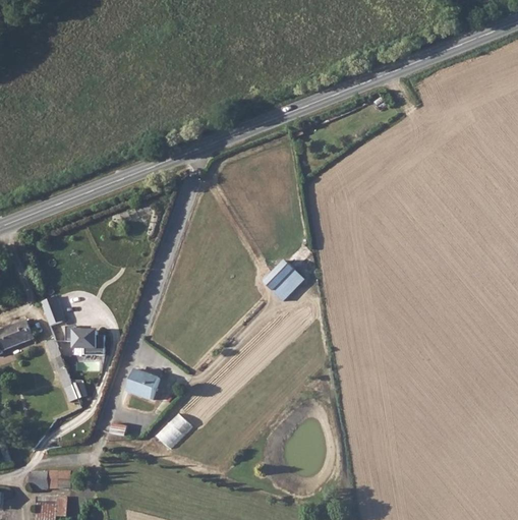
[(284,257),(262,280),(281,300),(304,278),(284,257)]
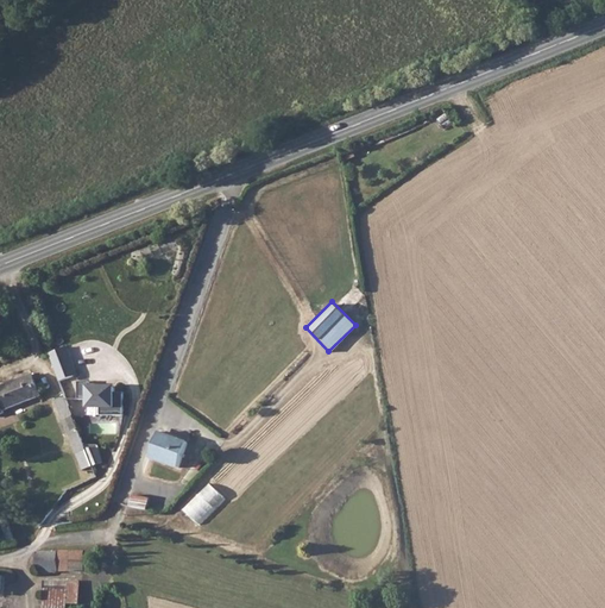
[(64,346),(48,352),(58,380),(75,373),(64,346)]
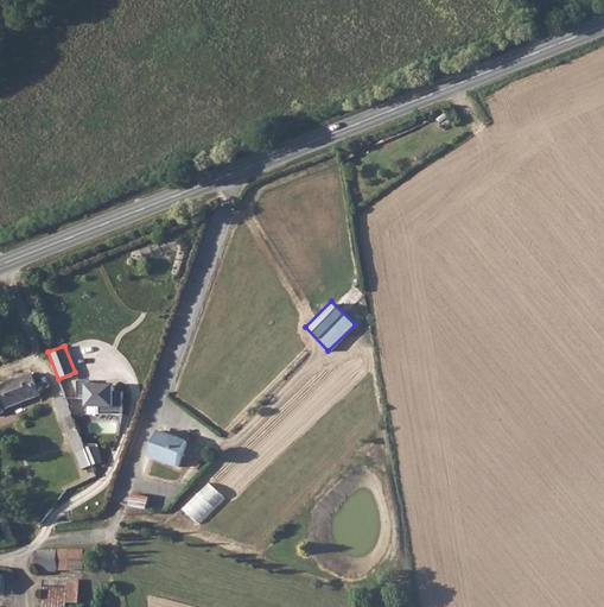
[(29,373),(0,383),(0,409),(2,409),(39,396),(29,373)]
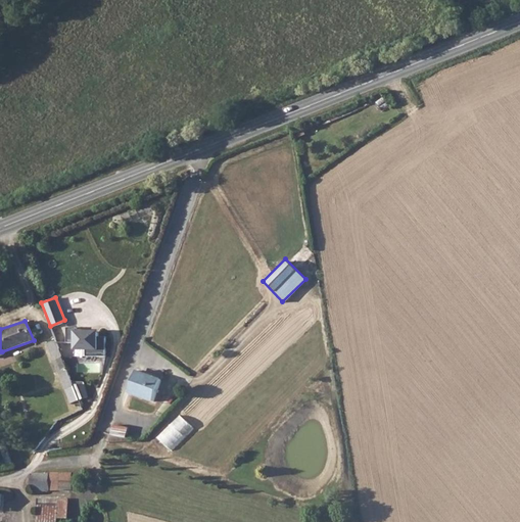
[(104,328),(64,329),(64,342),(75,342),(75,349),(84,349),(84,354),(105,353),(104,328)]
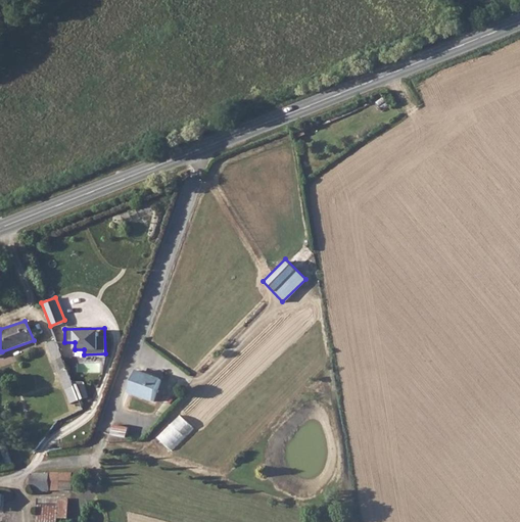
[(44,339),(68,401),(77,399),(51,337),(44,339)]
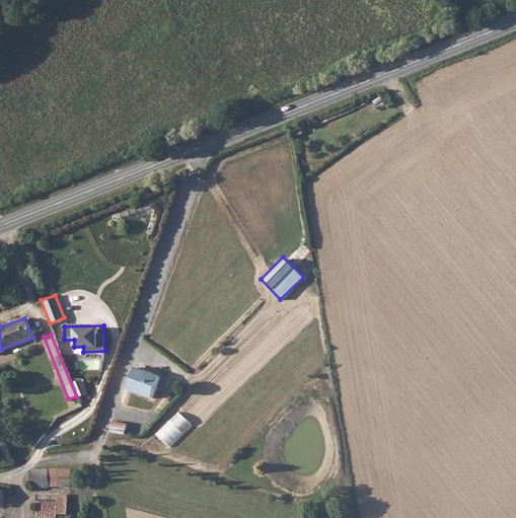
[(127,389),(153,397),(159,377),(134,368),(127,389)]
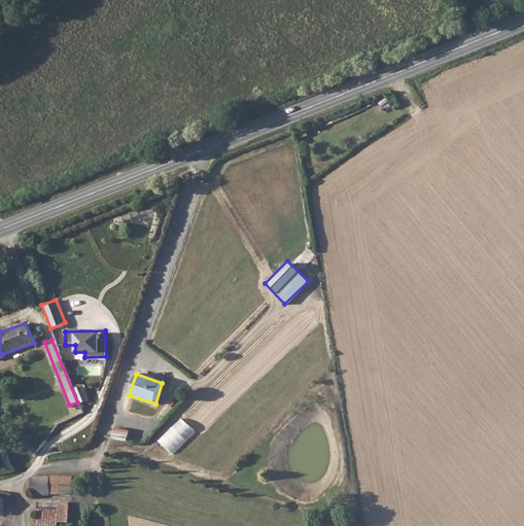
[(154,441),(171,454),(193,429),(177,416),(154,441)]
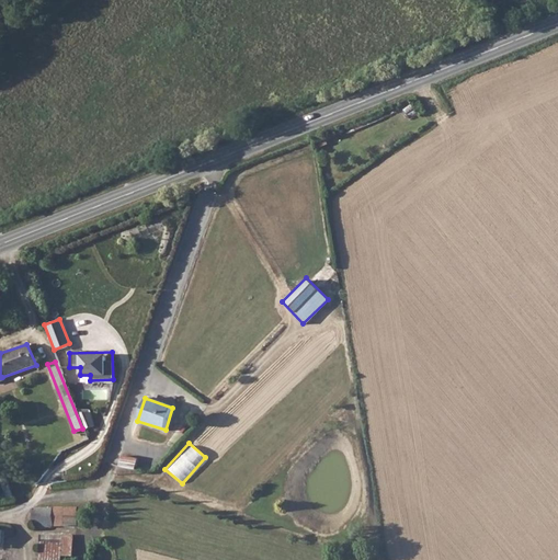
[(120,454),(117,465),(134,468),(137,457),(120,454)]
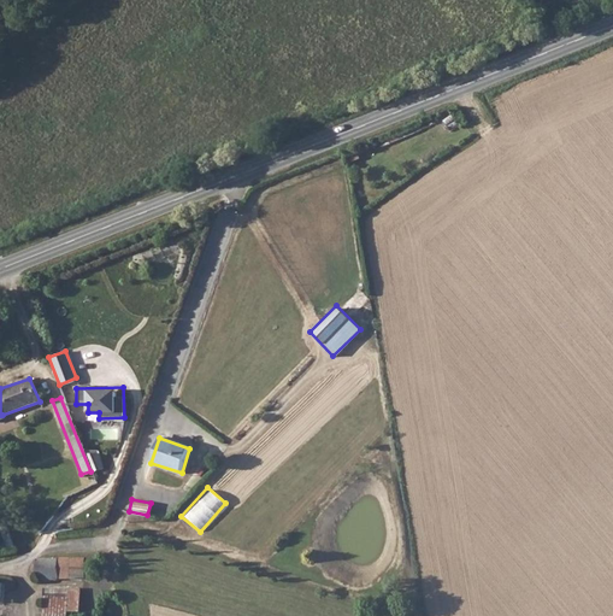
[(90,567),(92,556),(33,558),(34,578),(68,579),(69,567),(90,567)]
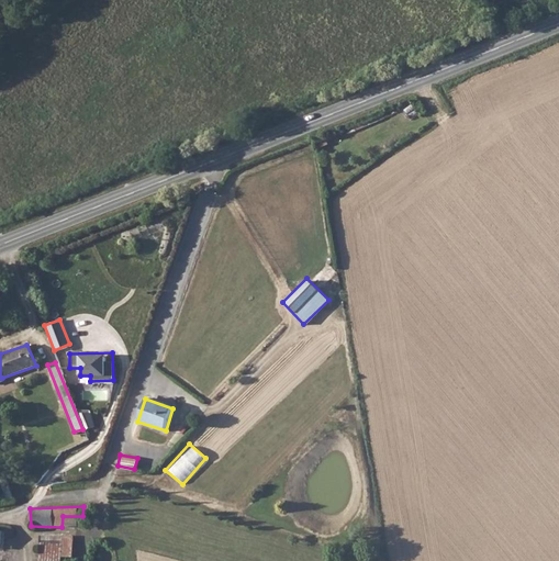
[(73,534),(37,533),(36,560),(58,560),(58,556),(71,556),(73,534)]
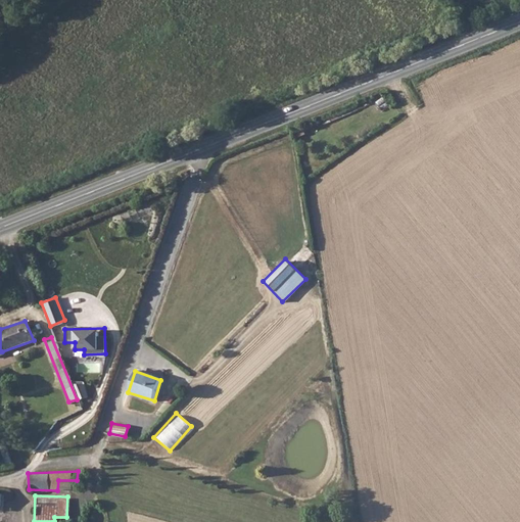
All buildings are outlined.
